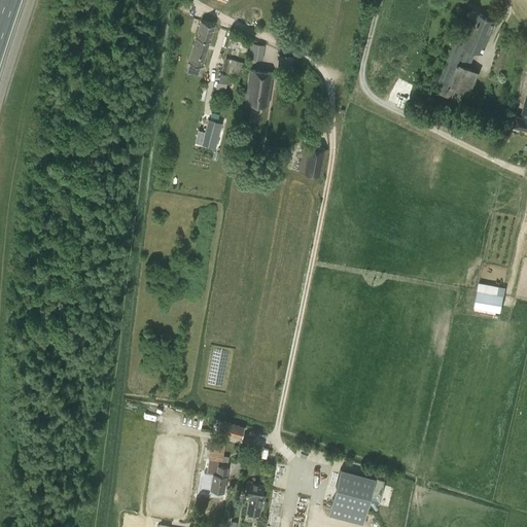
[(468,68),(476,49),(483,53),(495,21),(470,10),(467,19),(472,21),(462,44),(456,41),(438,82),(443,83),(440,93),(458,100),(462,93),(469,96),(479,73),(468,68)]
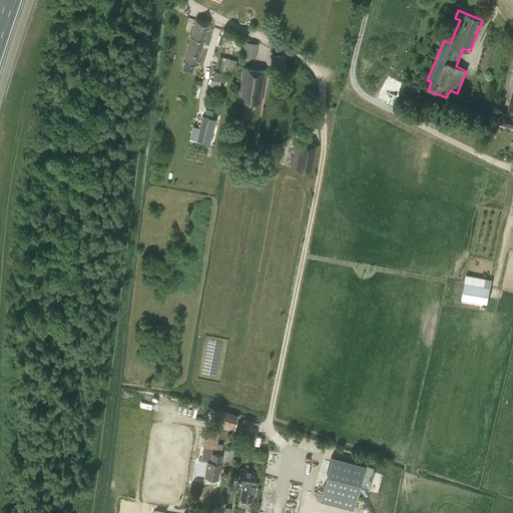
[(191,36),(184,60),(195,63),(207,23),(196,20),(191,36)]
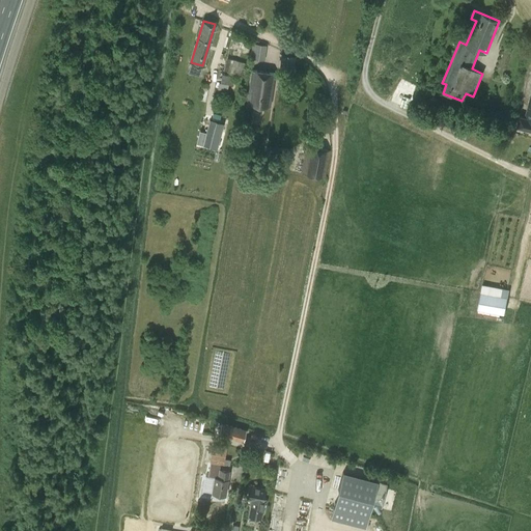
[(252,45),(231,39),(224,71),(245,76),(252,45)]
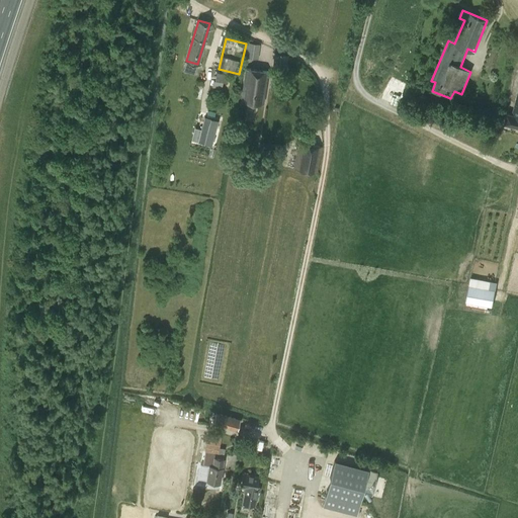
[(262,58),(265,44),(249,40),(247,55),(262,58)]
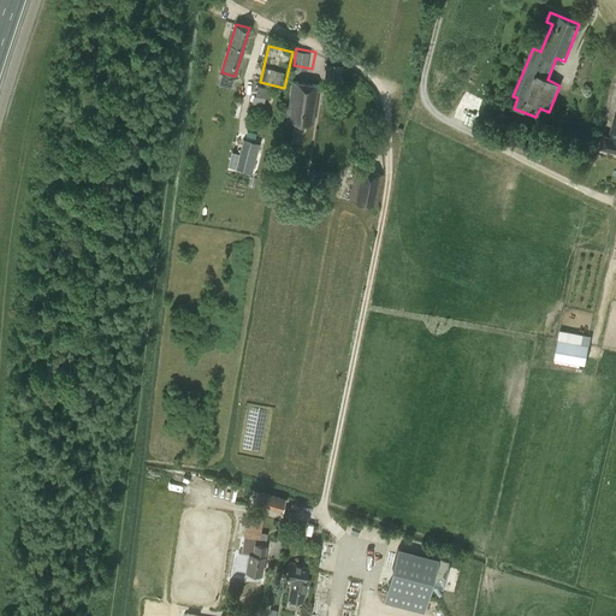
[(342,66),(327,64),(325,81),(339,83),(342,66)]
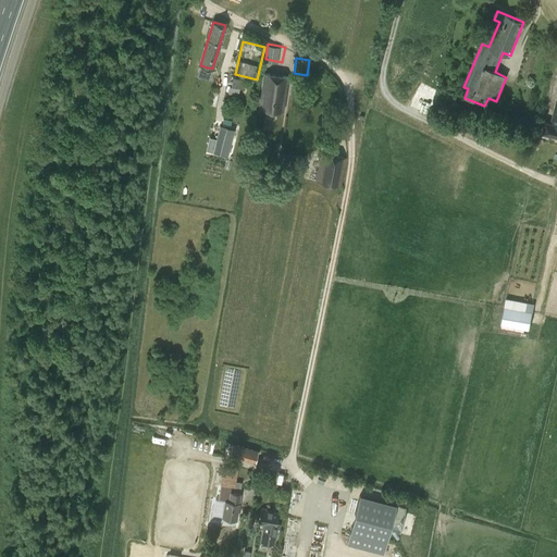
[(261,97),(258,97),(257,96),(256,104),(259,106),(259,107),(283,111),(287,77),(264,74),(261,97)]
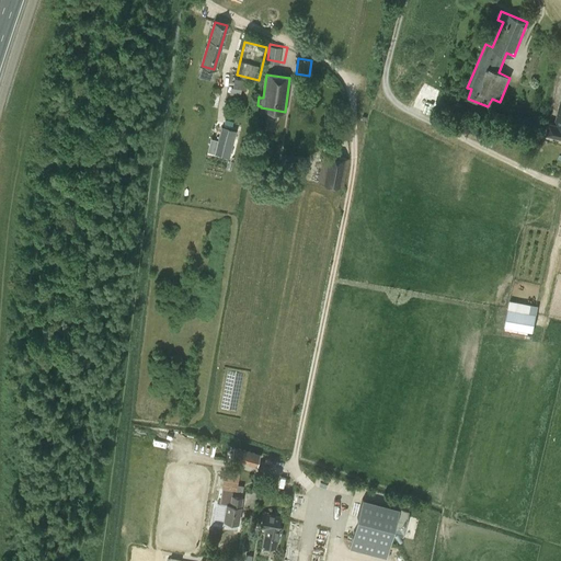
[(245,90),(247,81),(235,79),(232,88),(245,90)]
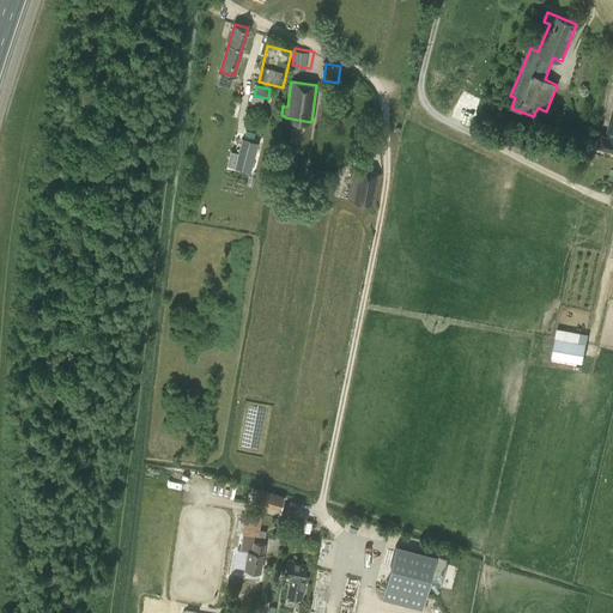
[(612,149),(612,110),(607,135),(601,134),(598,145),(612,149)]
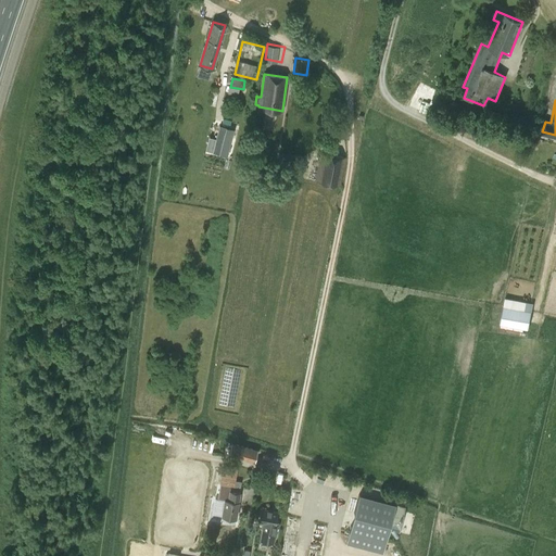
[(223,121),(216,146),(230,149),(236,124),(223,121)]
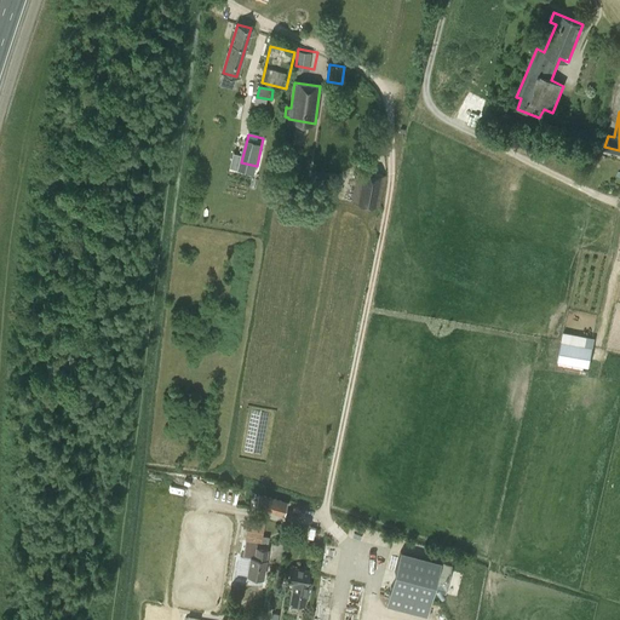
[(359,170),(351,201),(379,207),(385,176),(359,170)]
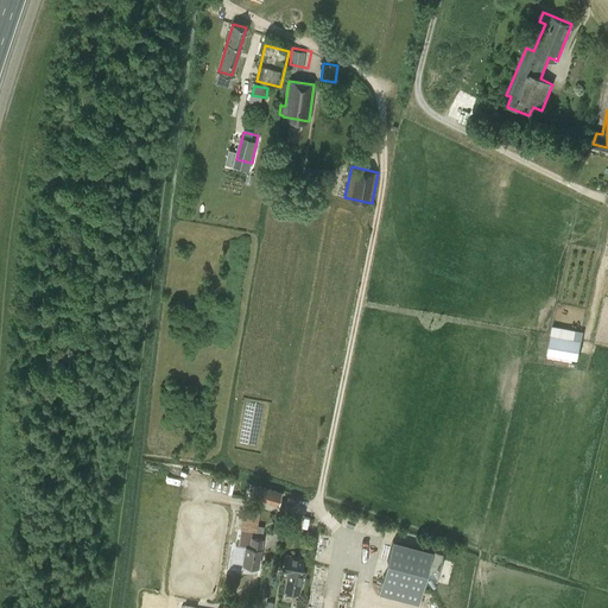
[(511,187),(514,169),(502,166),(499,184),(511,187)]
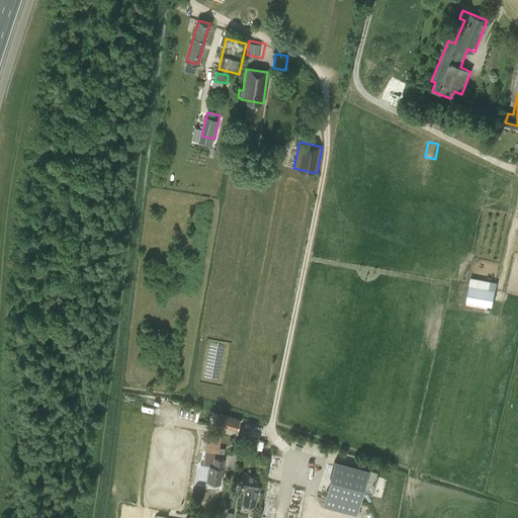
[(265,149),(263,161),(271,162),(273,150),(265,149)]
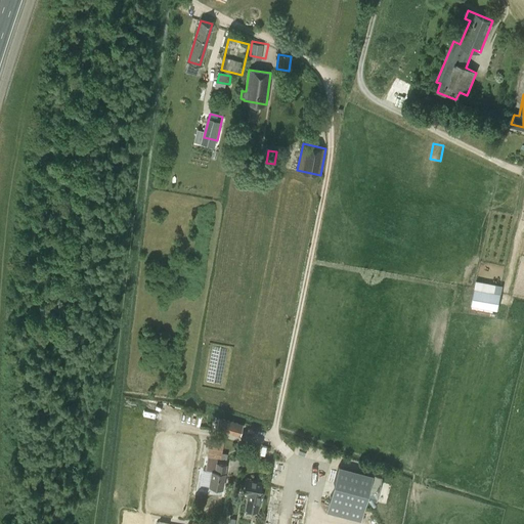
[(475,289),(471,305),(497,310),(500,294),(475,289)]
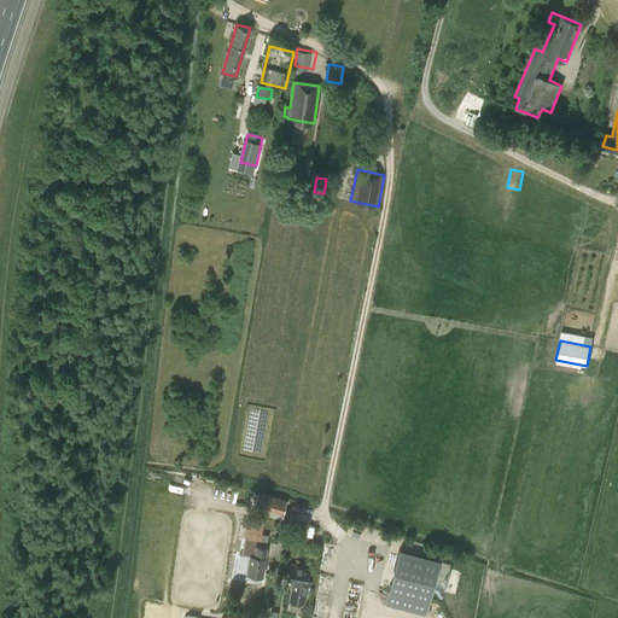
[(252,503),(281,512),(285,500),(256,491),(252,503)]
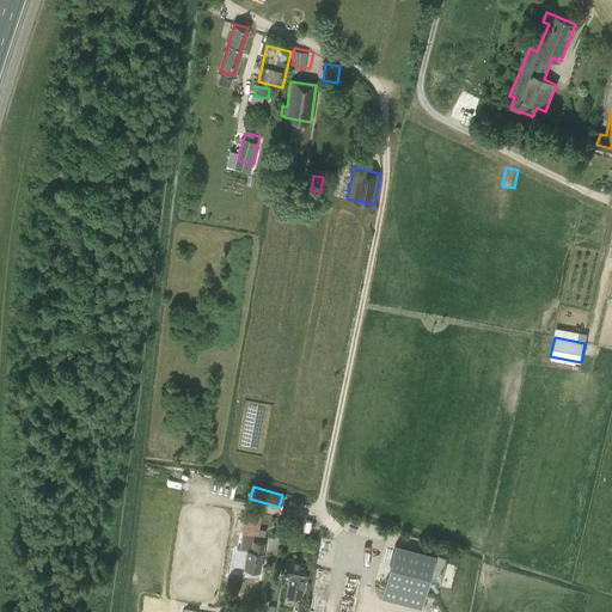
[(246,510),(243,532),(257,534),(258,527),(261,513),(246,510)]
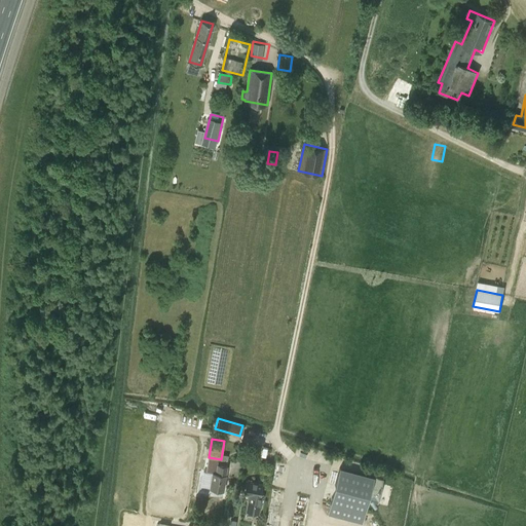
[(213,473),(210,488),(223,490),(227,466),(218,464),(216,473),(213,473)]
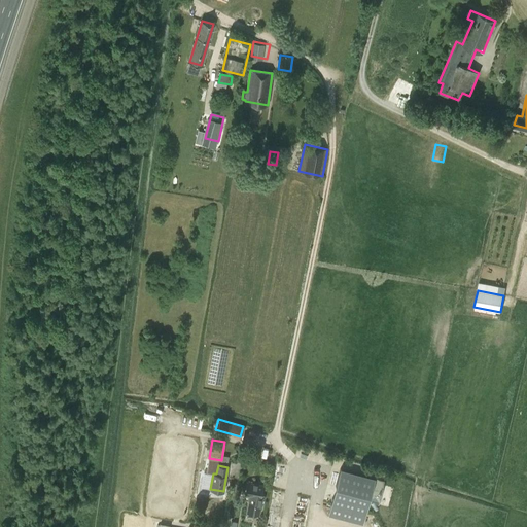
[(340,468),(330,504),(365,514),(375,478),(340,468)]
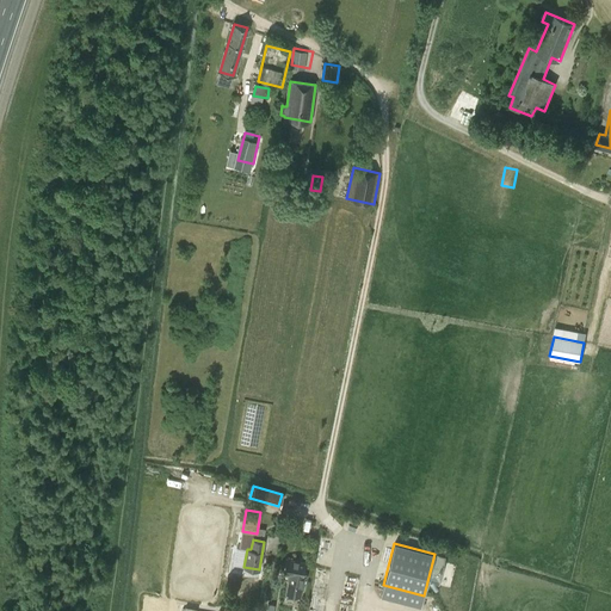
[(288,559),(284,573),(289,574),(285,593),(300,596),(301,596),(303,579),(307,579),(308,574),(303,573),(306,561),(288,559)]
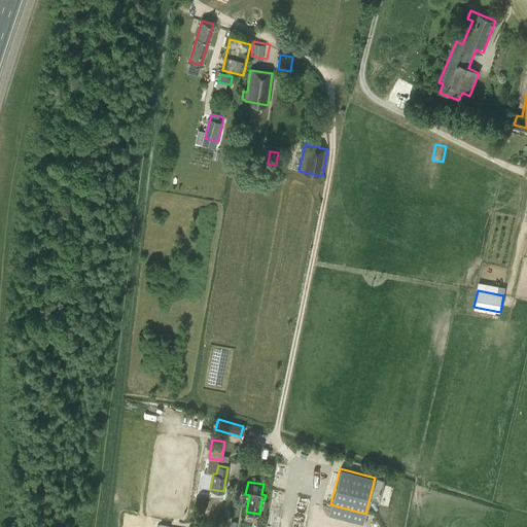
All buildings are outlined.
